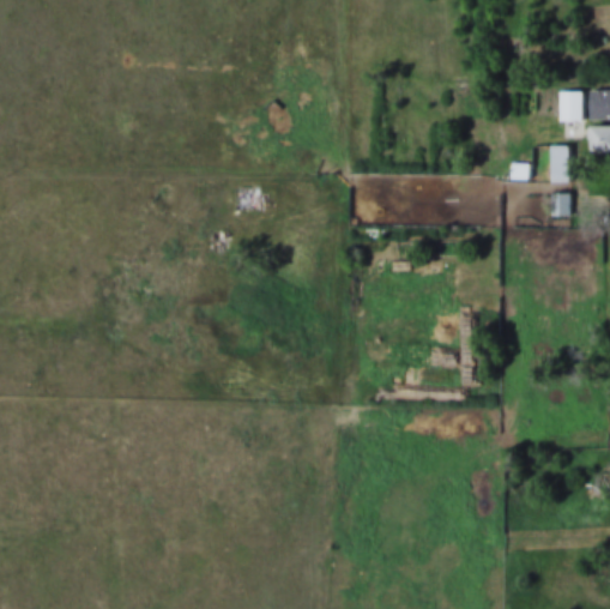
[(589,90),(609,90),(609,119),(589,119),(589,90)]
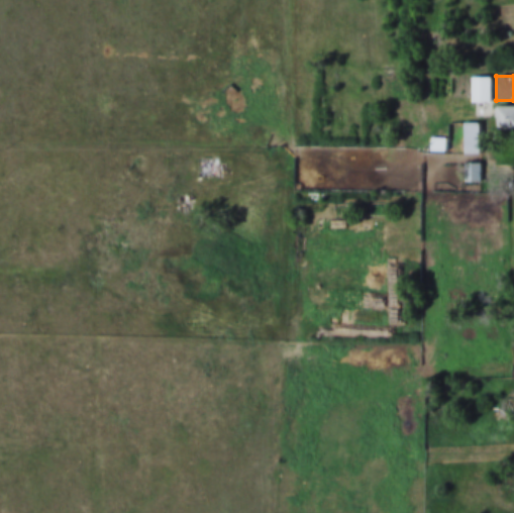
[(472,78),(491,78),(491,101),(471,101),(472,78)]
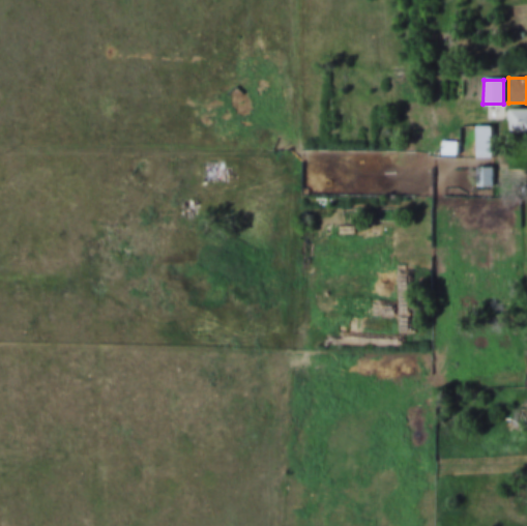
[(507,110),(526,110),(526,132),(513,132),(513,120),(506,120),(507,110)]
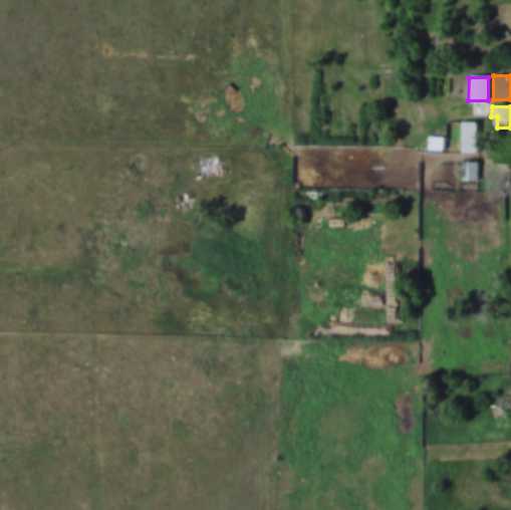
[(459,121),(476,121),(476,152),(459,152),(459,121)]
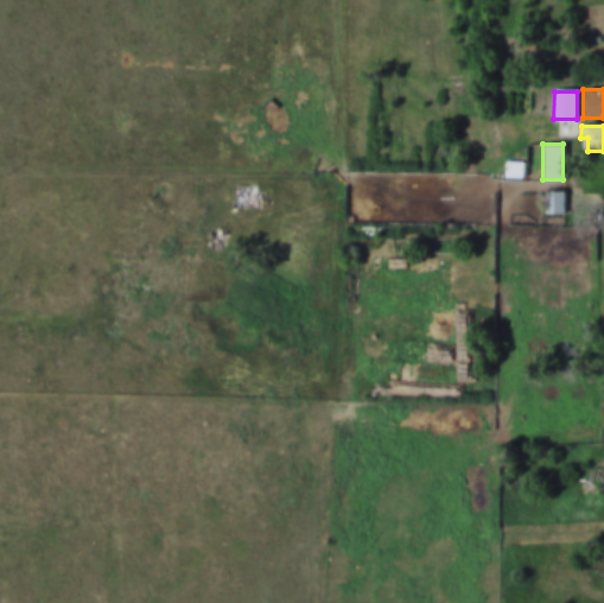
[(504,160),(522,162),(522,177),(504,177),(504,160)]
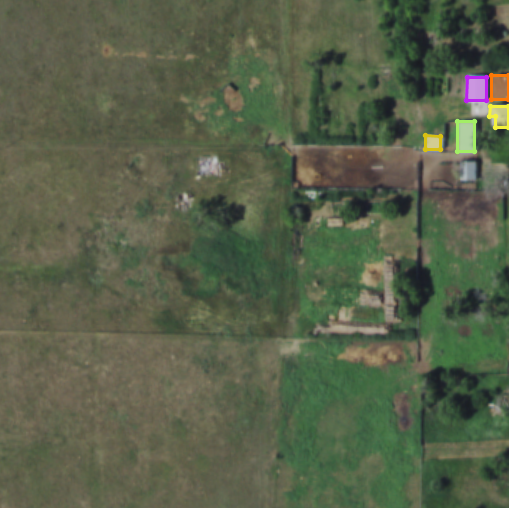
[(458,161),(475,162),(474,180),(458,179),(458,161)]
